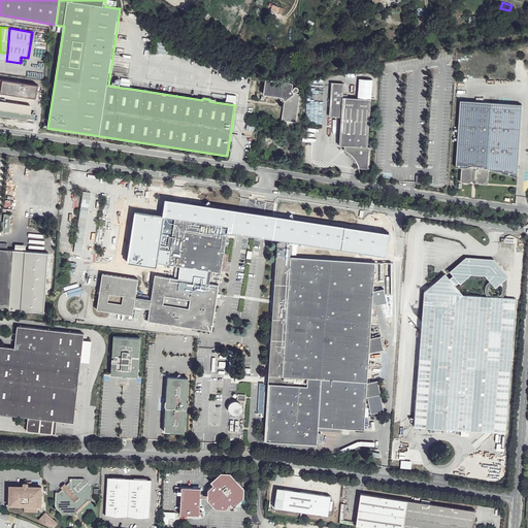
[(167,55),(168,43),(157,41),(156,53),(167,55)]
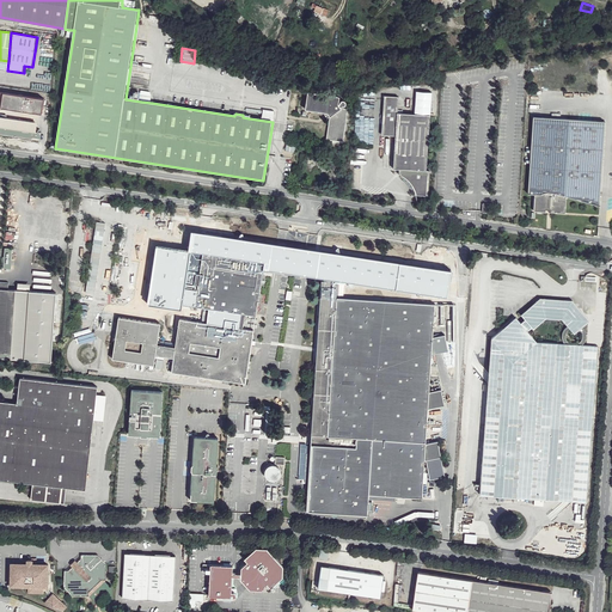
[(43,99),(0,91),(0,106),(40,114),(43,99)]
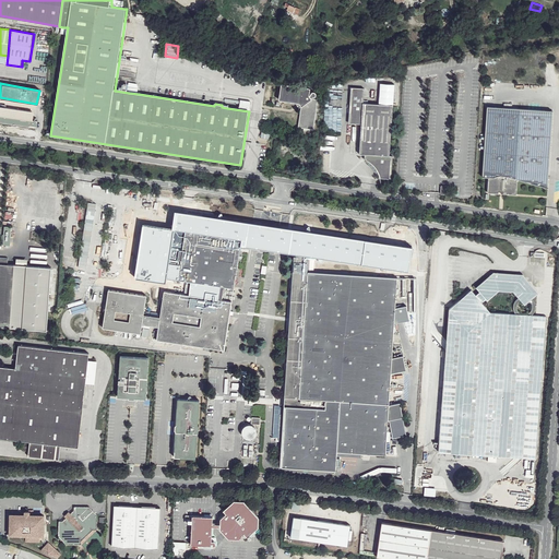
[(310,88),(283,84),(281,100),(297,103),(299,106),(301,107),(299,128),(314,130),(319,99),(311,98),(310,99),(310,98),(311,97),(312,97),(314,97),(316,95),(314,94),(314,93),(313,92),(311,91),(310,92),(309,95),(308,95),(310,88)]
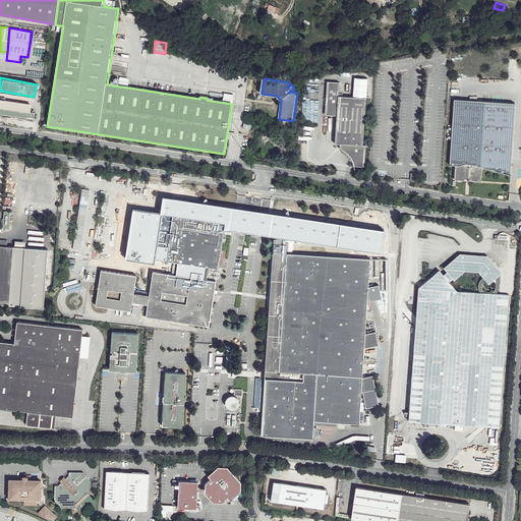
[(327,81),(325,105),(338,106),(337,116),(335,143),(340,145),(340,150),(342,152),(344,154),(346,157),(348,162),(350,166),(352,170),(354,167),(358,167),(360,146),(362,146),(366,99),(338,97),(339,82),(327,81)]
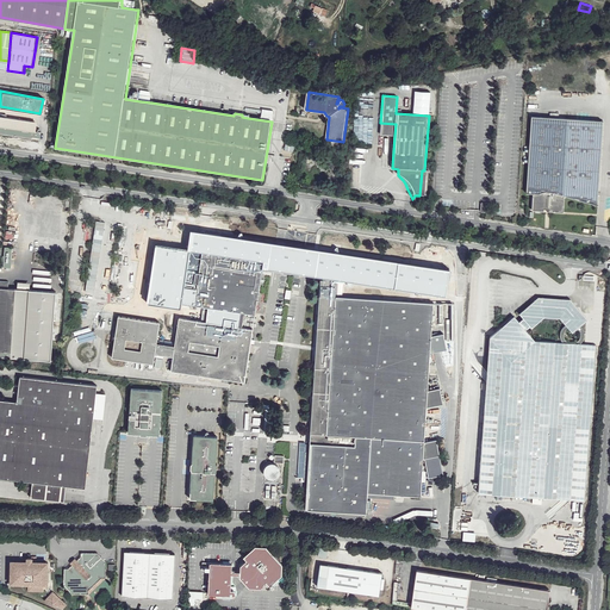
[(564,195),(597,205),(603,122),(531,117),(526,193),(531,194),(531,195),(531,203),(530,210),(542,211),(543,209),(545,210),(546,211),(548,210),(551,210),(551,212),(562,212),(564,195)]
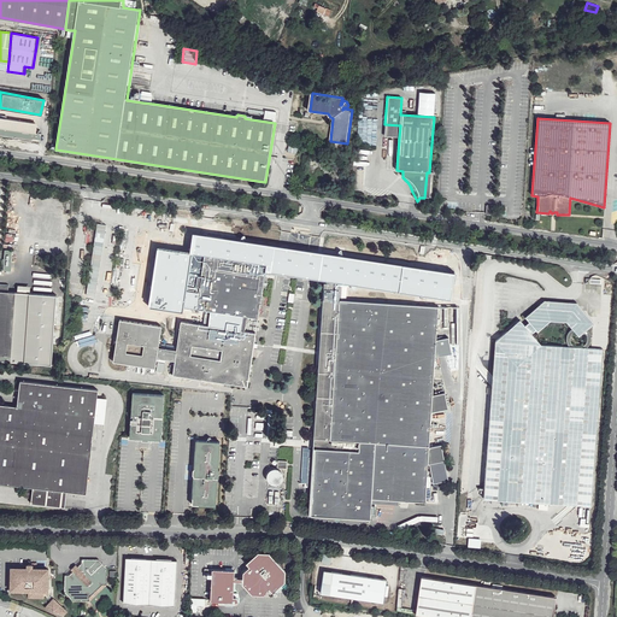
[(400,125),(385,124),(383,136),(399,137),(400,125)]
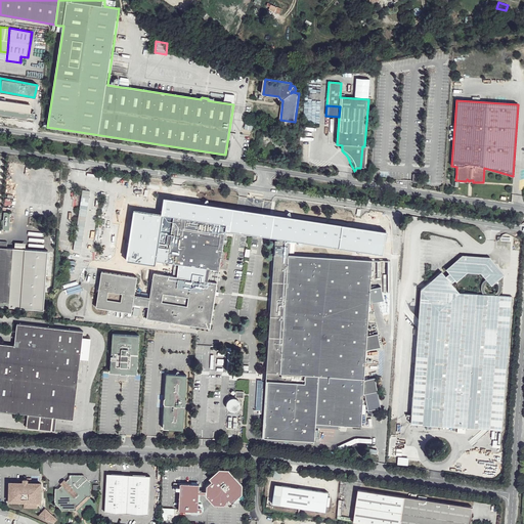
[(0,106),(0,114),(33,120),(34,113),(27,112),(0,106)]
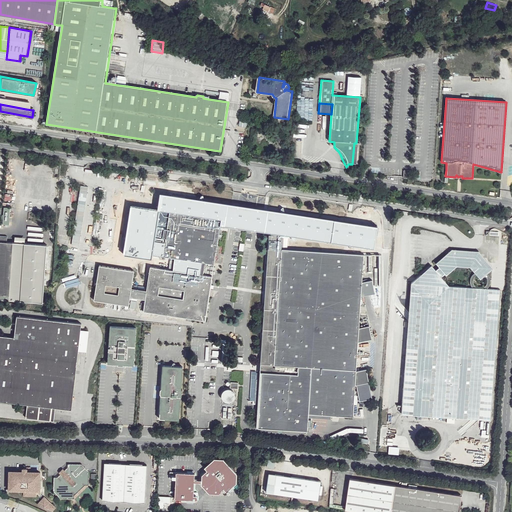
[(368,225),(254,208),(243,206),(171,195),(168,210),(220,219),(219,224),(240,227),(251,229),(268,232),(280,234),(364,246),(368,225)]
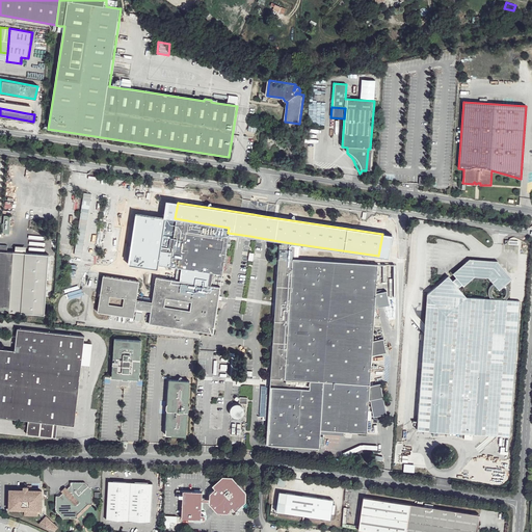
[(1,232),(8,233),(10,216),(3,215),(1,232)]
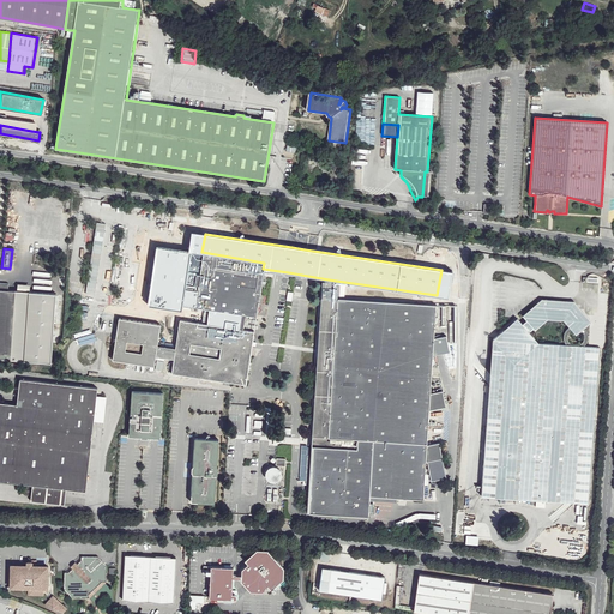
[(193,251),(185,305),(206,308),(205,317),(242,323),(244,315),(256,315),(263,269),(264,263),(202,252),(193,251)]
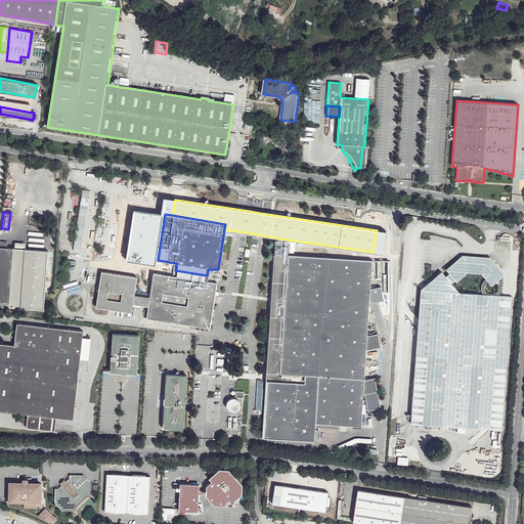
[(287,255),(287,239),(274,237),(265,372),(304,375),(317,376),(363,379),(365,350),(380,347),(377,334),(366,336),(368,303),(383,299),(381,287),(369,289),(370,260),(287,255)]
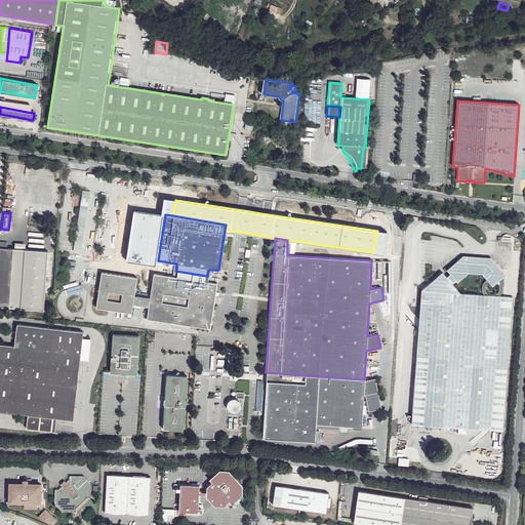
[(0,307),(10,308),(45,310),(49,251),(7,249),(8,243),(0,242),(0,307)]
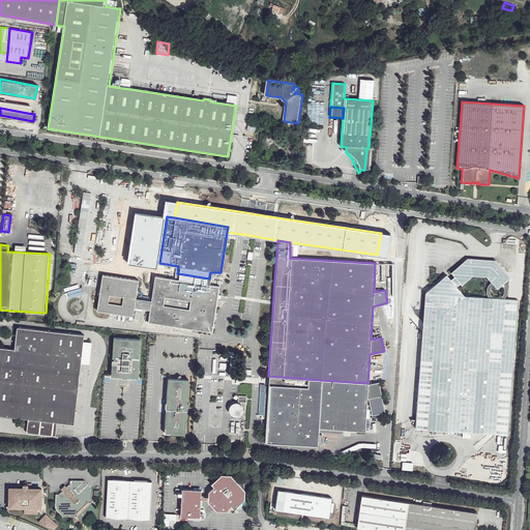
[(454,284),(460,281),(462,284),(463,285),(474,276),(488,276),(498,290),(512,278),(504,268),(499,272),(498,270),(500,268),(500,267),(500,265),(500,263),(499,262),(498,262),(497,261),(474,259),(474,257),(472,257),(471,257),(470,258),(469,259),(467,259),(455,269),(457,277),(452,281),(446,274),(424,293),(415,429),(447,432),(506,436),(519,301),(461,296),(461,292),(457,287),(454,284)]
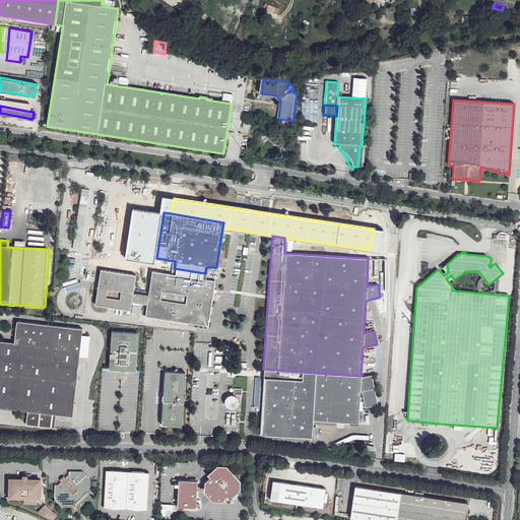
[(146,304),(144,316),(209,326),(215,280),(204,278),(205,273),(174,268),(173,274),(151,271),(147,295),(146,304)]
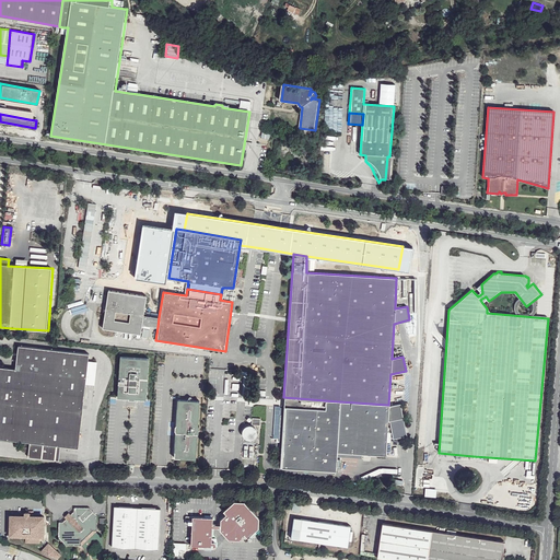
[(140,324),(158,327),(159,317),(141,315),(144,296),(106,291),(102,328),(139,334),(140,324)]
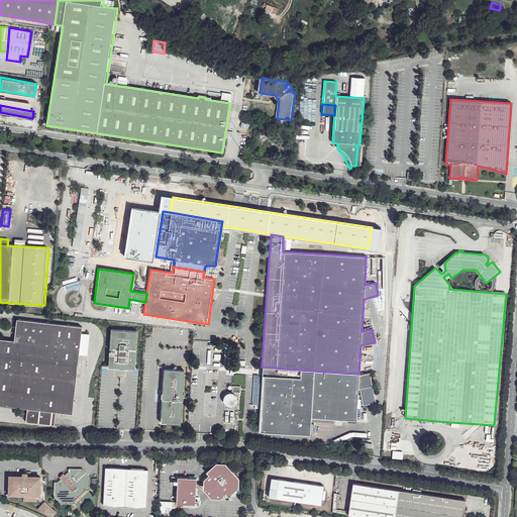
[(0,406),(26,409),(24,422),(48,425),(50,411),(55,412),(72,413),(81,326),(16,320),(13,340),(0,339),(0,406)]
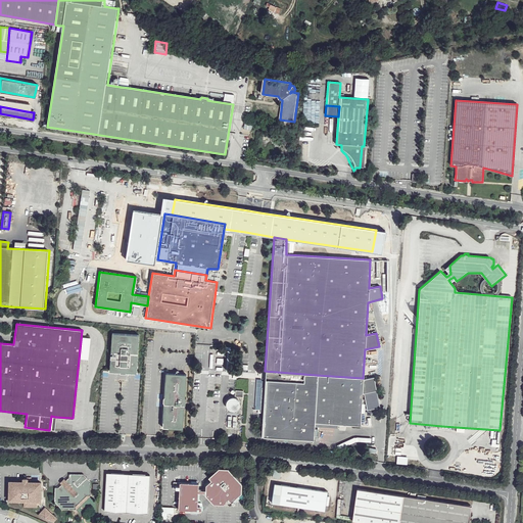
[(108,371),(139,372),(143,332),(111,330),(108,371)]
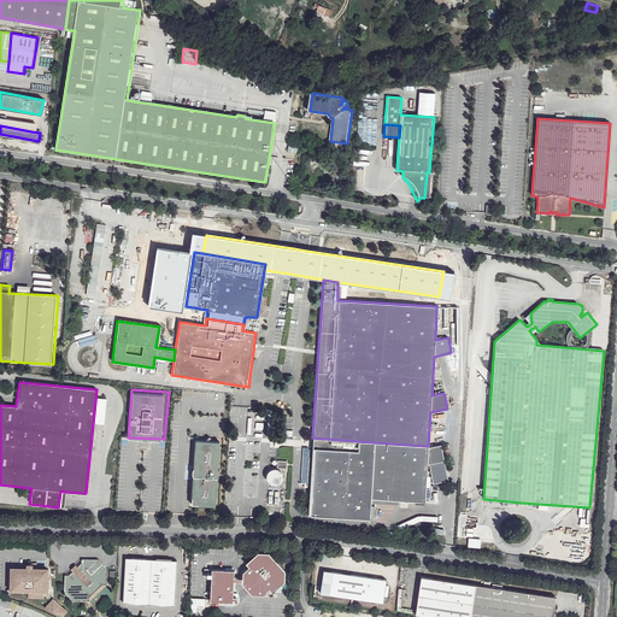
[(195,440),(192,504),(216,506),(217,479),(218,479),(219,469),(218,469),(219,442),(195,440)]
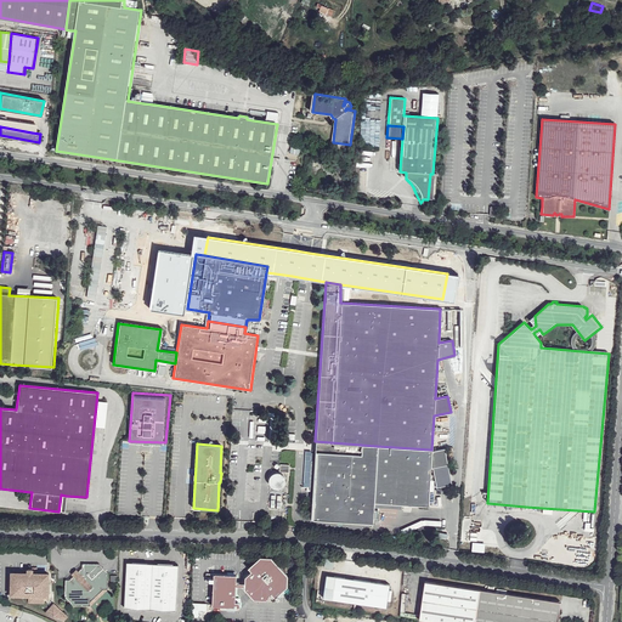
[(377,446),(361,445),(361,457),(315,453),(309,520),(373,522),(377,446)]
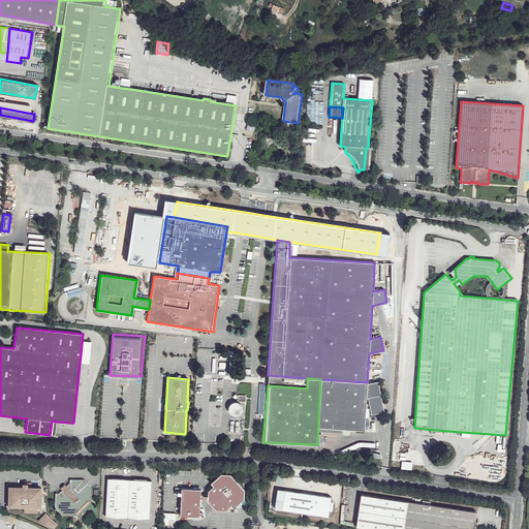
[(320,379),(317,444),(319,444),(320,430),(343,433),(343,429),(364,431),(366,399),(368,398),(371,413),(383,411),(377,381),(367,382),(320,379)]
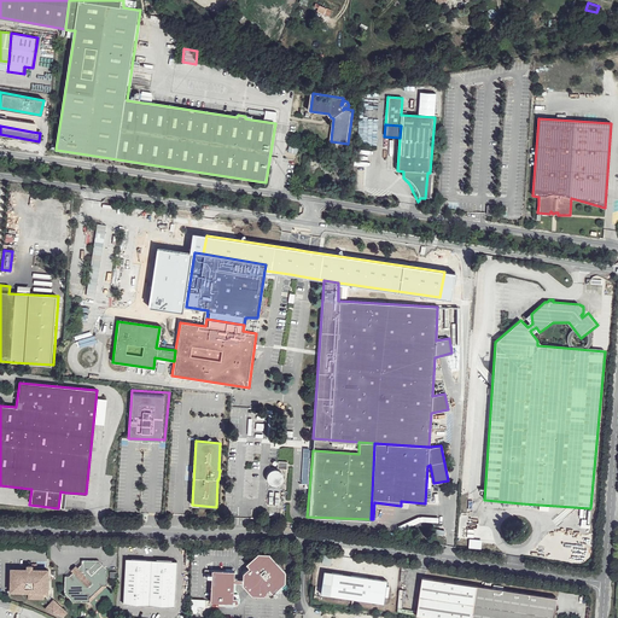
[(274,487),(278,485),(280,484),(281,482),(283,479),(283,477),(281,474),(280,472),(278,471),(275,470),(272,470),(269,471),(267,472),(266,474),(266,478),(266,481),(267,483),(269,485),(272,487),(274,487)]
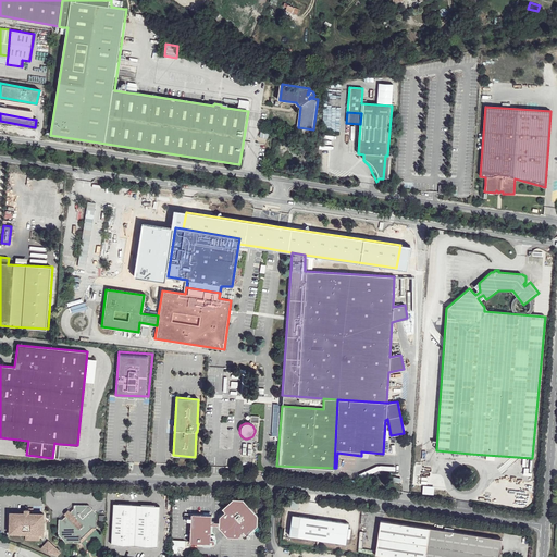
[(246,533),(249,531),(251,533),(255,533),(255,528),(254,527),(256,524),(256,516),(242,499),(233,499),(223,509),(225,511),(220,517),(220,528),(227,539),(239,539),(246,533)]
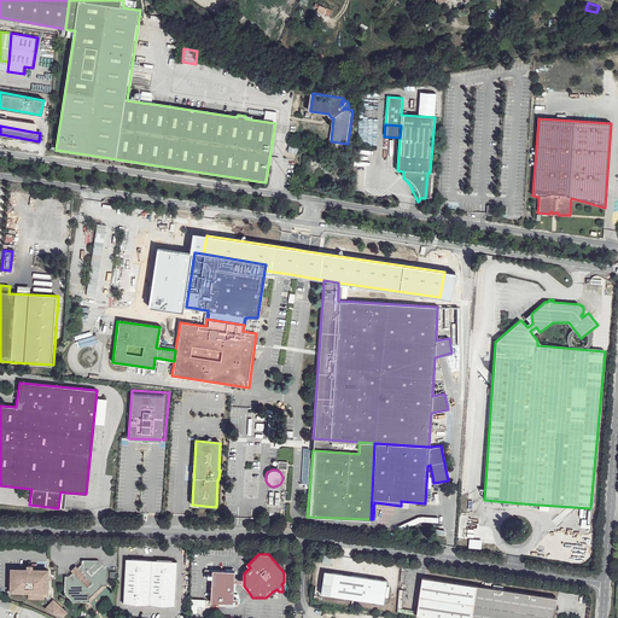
[(176,561),(127,559),(123,604),(174,606),(176,561)]
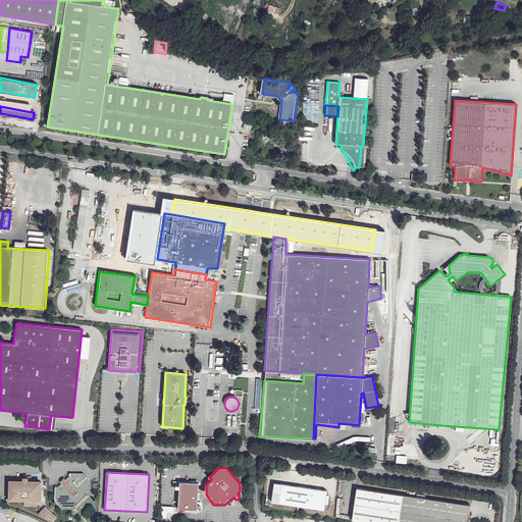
[(62,509),(76,509),(76,505),(87,494),(91,494),(91,481),(84,474),(69,473),(69,477),(65,480),(63,478),(59,482),(61,484),(57,487),(55,487),(55,502),(62,509)]
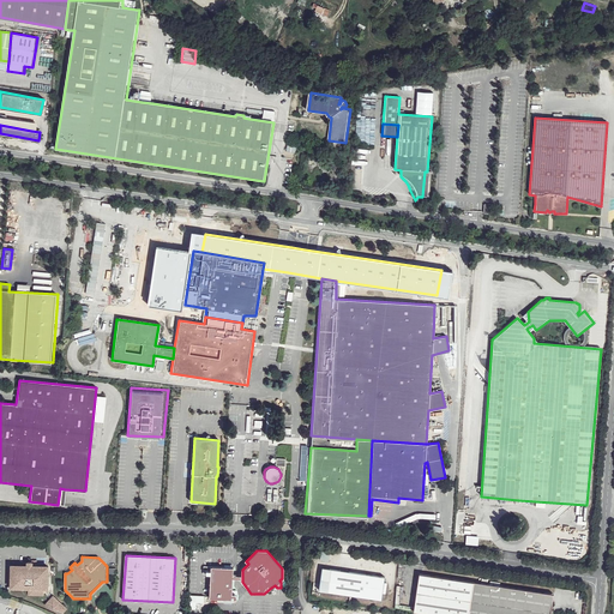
[(11,567),(11,587),(48,587),(48,566),(36,566),(31,566),(31,563),(28,563),(26,564),(26,567),(11,567)]
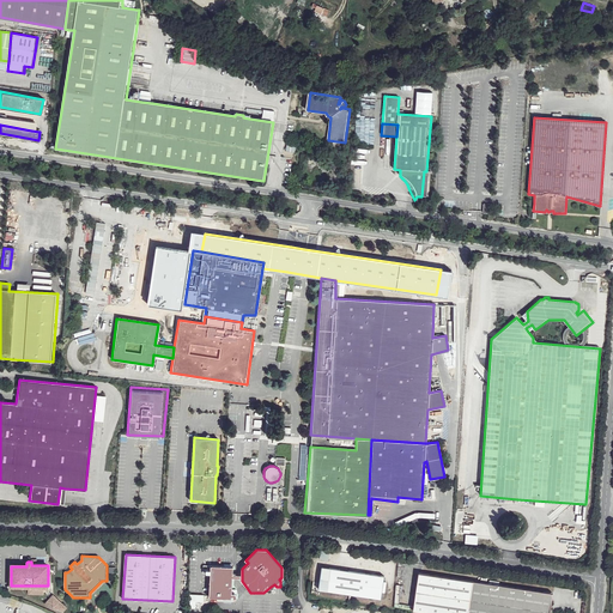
[(319,589),(383,598),(387,575),(321,565),(319,589)]
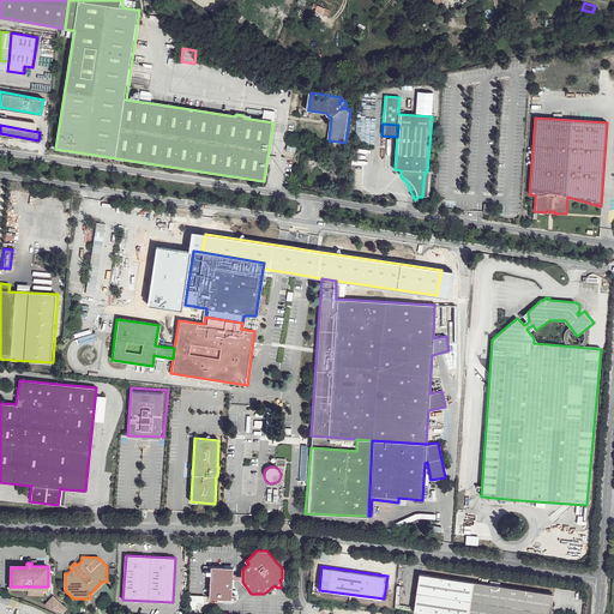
[(212,599),(238,600),(239,596),(236,594),(234,594),(234,569),(212,567),(212,599)]
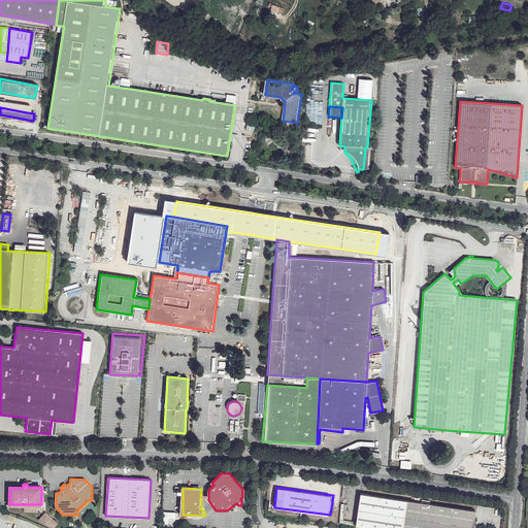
[(356,525),(374,527),(473,527),(475,512),(361,493),(356,525)]
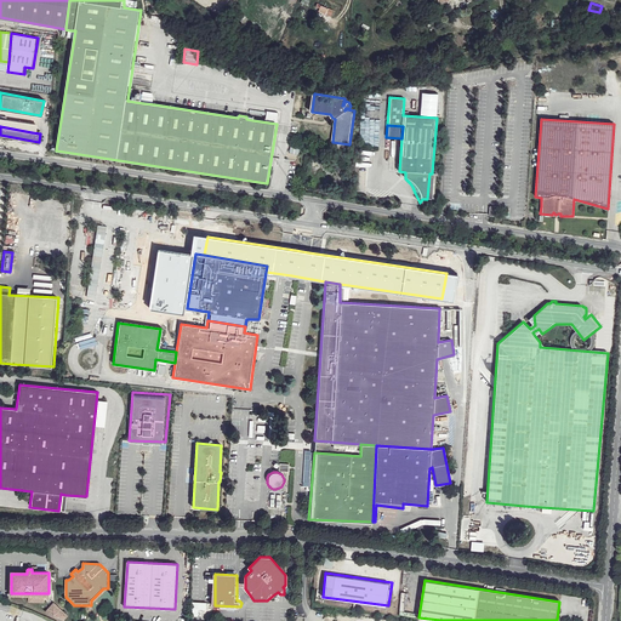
[(67,615),(53,602),(45,611),(63,620),(67,615)]
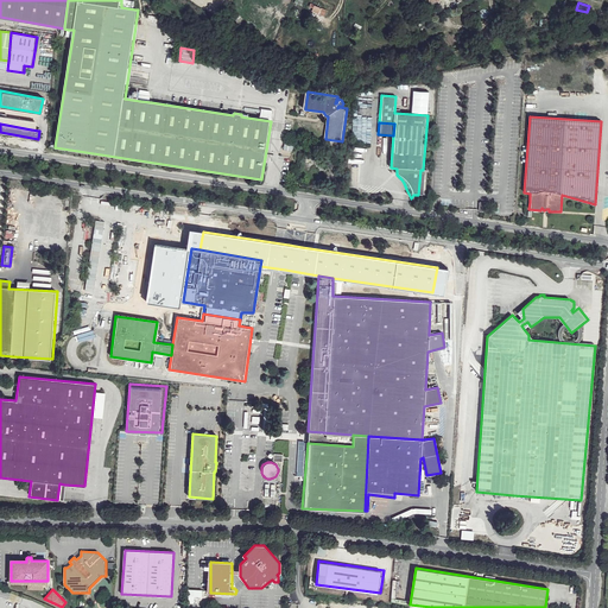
[(189,602),(194,602),(194,596),(202,596),(202,589),(189,589),(189,602)]
